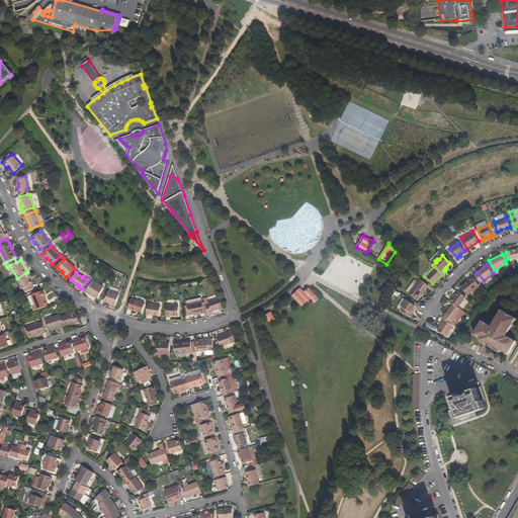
[(26,274),(25,273),(17,278),(23,289),(32,284),(28,278),(29,277),(27,273),(26,274)]
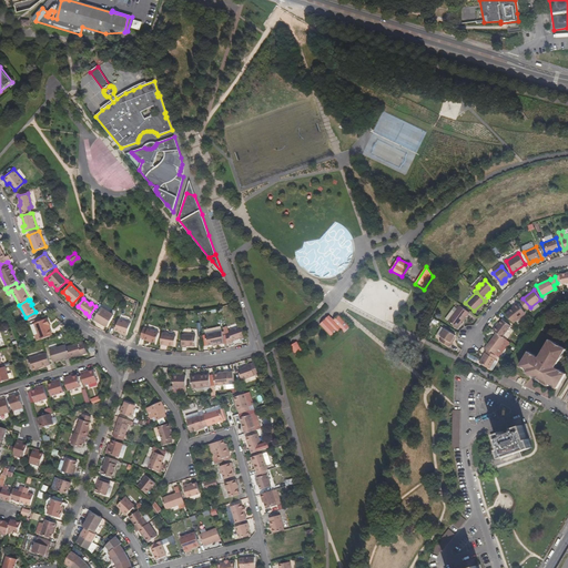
[(525,312),(517,301),(514,304),(514,305),(509,308),(516,318),(525,312)]
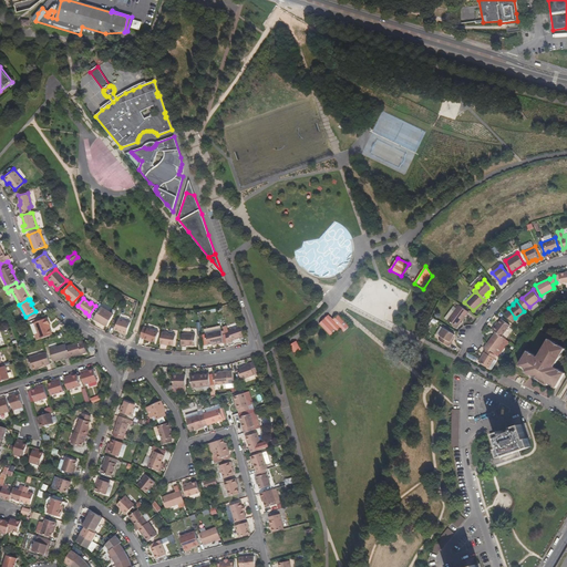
[(468,312),(460,306),(457,308),(456,308),(446,320),(456,327),(465,315),(466,316),(468,312)]
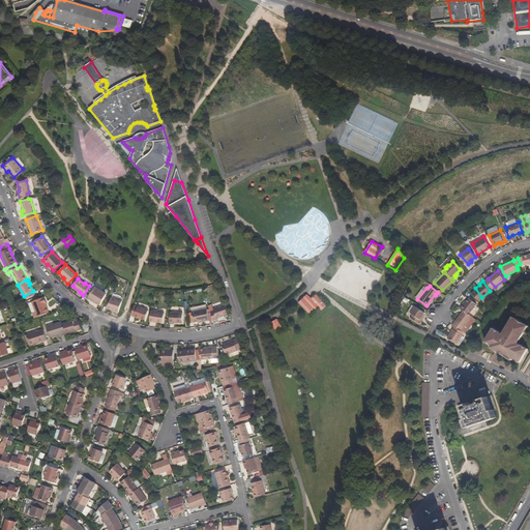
[(88,298),(99,305),(106,294),(94,287),(88,298)]
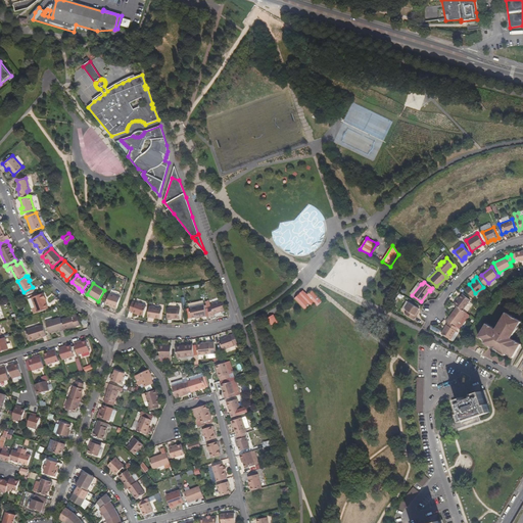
[(38,313),(39,312),(48,307),(46,301),(44,298),(46,297),(43,293),(42,293),(41,293),(39,291),(31,295),(32,297),(38,313)]
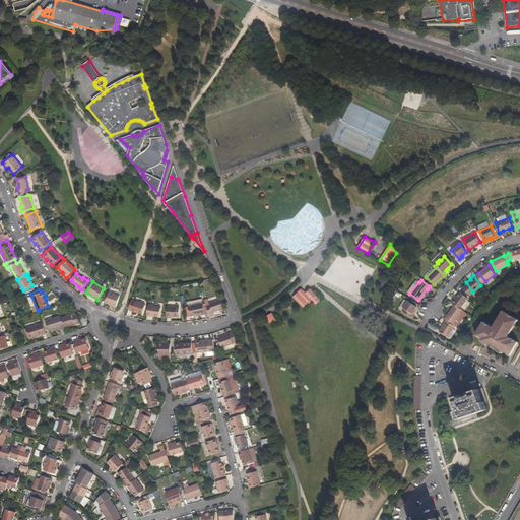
[(320,301),(310,289),(306,294),(302,289),(296,295),(293,298),(305,310),(313,303),(315,305),(320,301)]
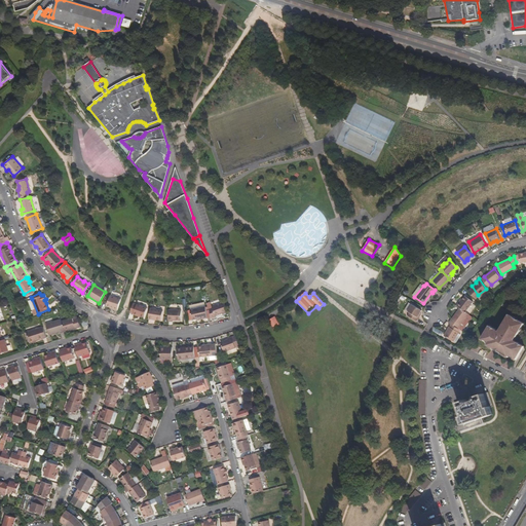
[(113,309),(117,310),(120,299),(109,296),(107,305),(111,307),(113,307),(113,309)]
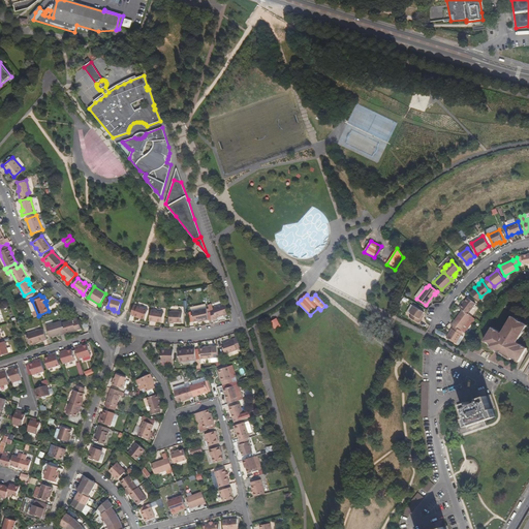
[(459,307),(462,310),(468,314),(475,304),(468,298),(465,302),(463,305),(461,304),(459,307)]
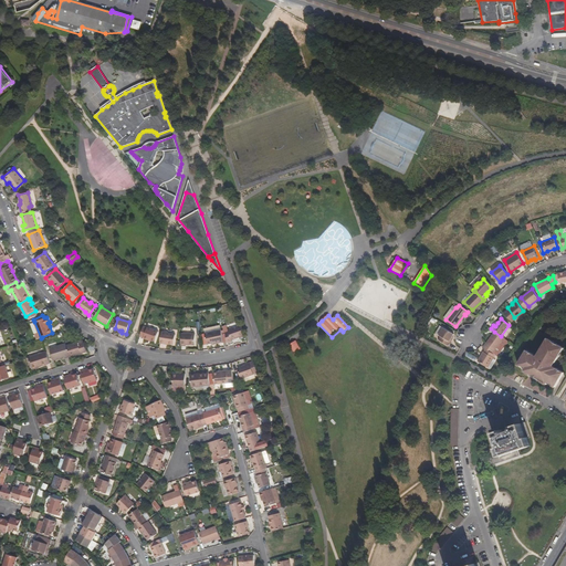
[(243,335),(240,325),(228,329),(228,332),(226,332),(226,337),(227,343),(231,342),(231,339),(243,335)]
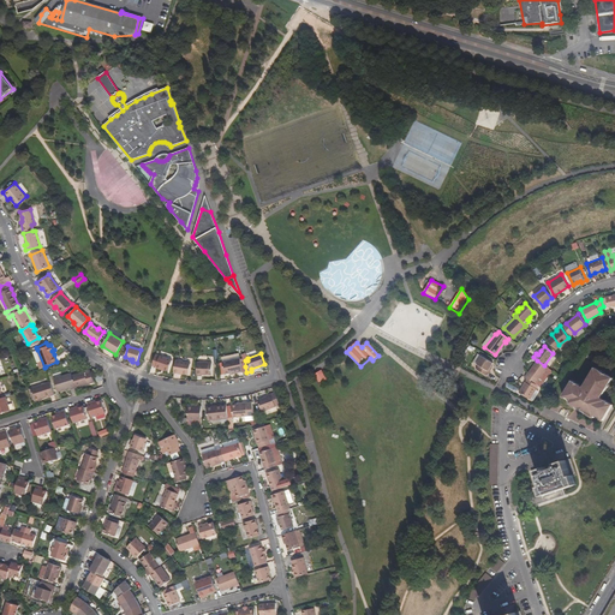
[(155,356),(151,365),(156,368),(161,370),(161,369),(163,370),(167,371),(171,362),(155,356)]
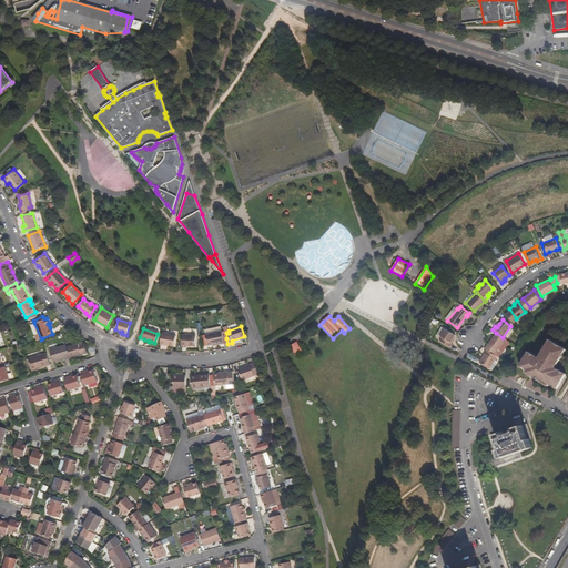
[(450,346),(452,343),(450,342),(453,338),(455,335),(445,330),(440,336),(442,336),(439,341),(450,346)]
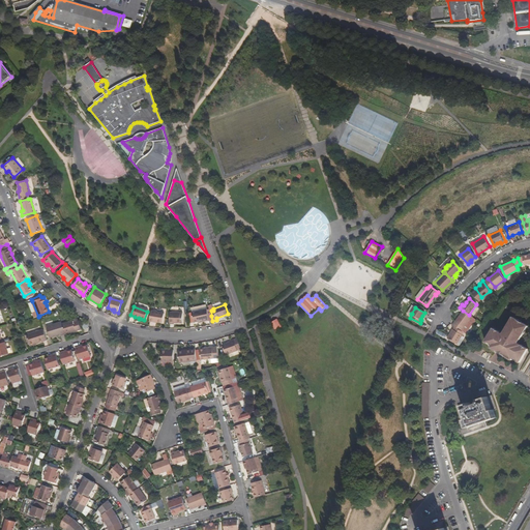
[(209,319),(207,308),(192,312),(194,321),(199,320),(201,320),(202,321),(209,319)]
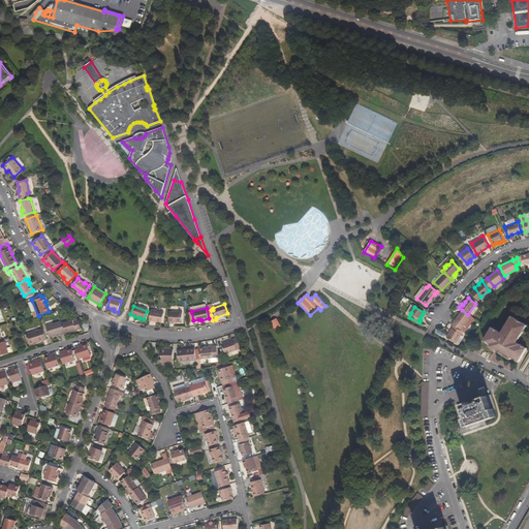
[(156,310),(151,309),(149,320),(153,321),(153,320),(161,321),(163,312),(156,311),(156,310)]
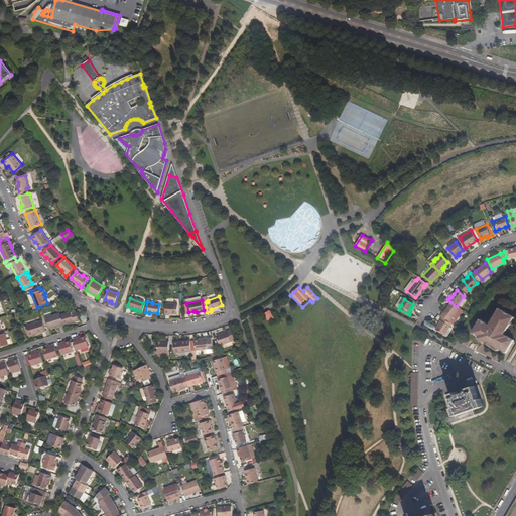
[(450,302),(439,316),(442,318),(450,324),(453,325),(463,310),(457,306),(450,302)]
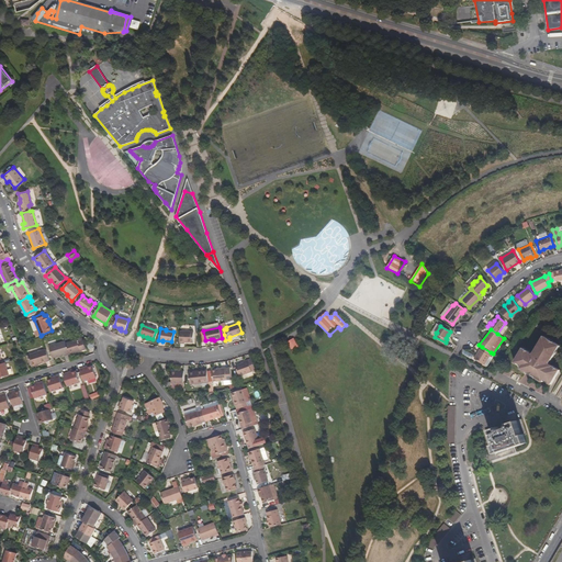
[(192,332),(179,332),(179,344),(183,344),(183,343),(192,343),(192,332)]
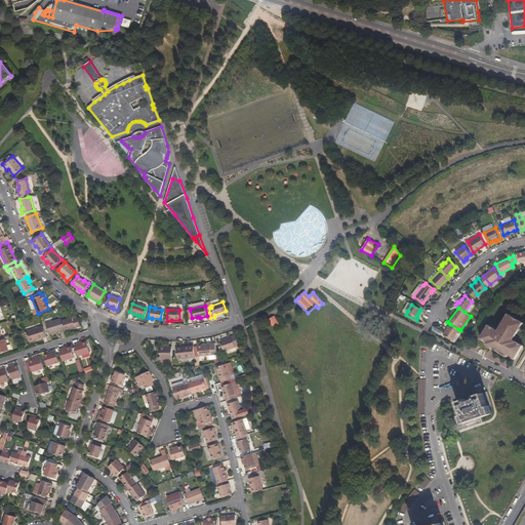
[(500,327),(498,331),(495,329),(495,327),(488,323),(480,337),(487,340),(486,342),(508,356),(508,354),(515,358),(523,345),(516,340),(515,341),(512,339),(514,334),(515,335),(523,321),(508,312),(499,326),(500,327)]
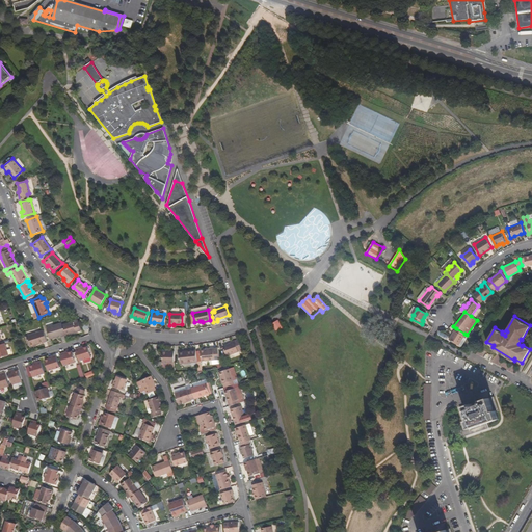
[(65,335),(72,334),(76,331),(81,330),(78,320),(73,321),(62,324),(65,335)]
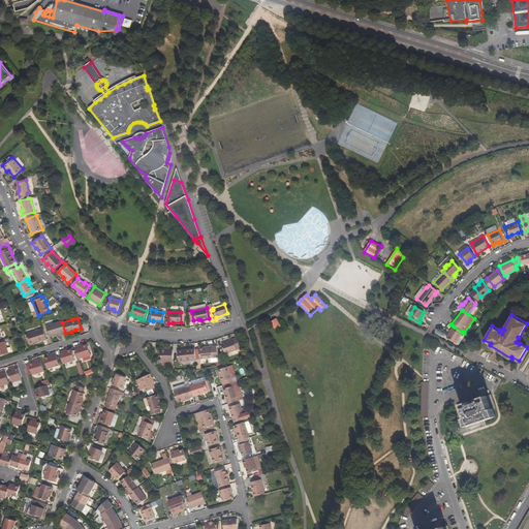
[(277,318),(271,322),(276,333),(283,330),(279,322),(277,318)]
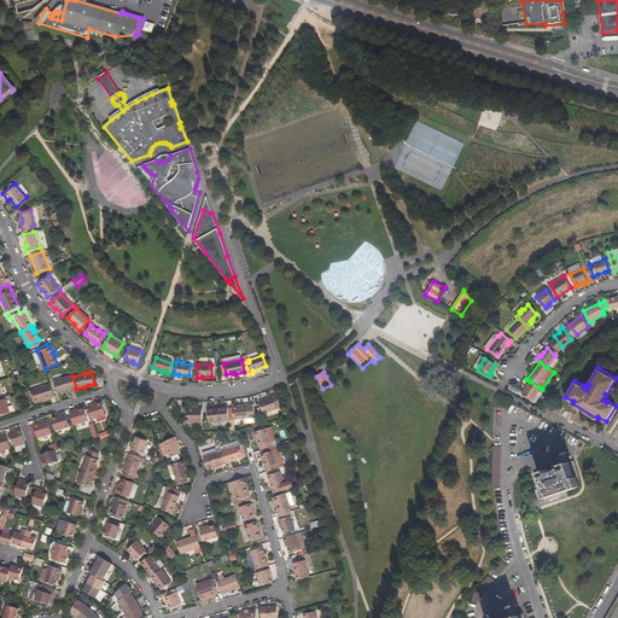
[(71,390),(76,389),(73,377),(71,374),(54,380),(58,394),(70,389),(71,390)]
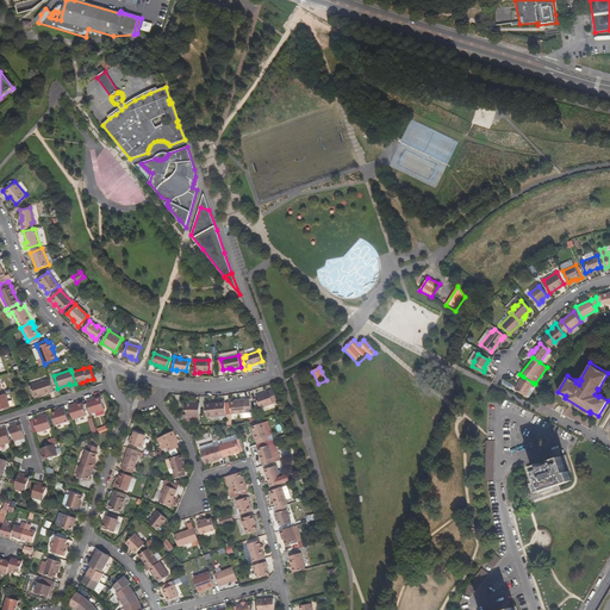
[(533,383),(523,377),(515,390),(524,396),(533,383)]
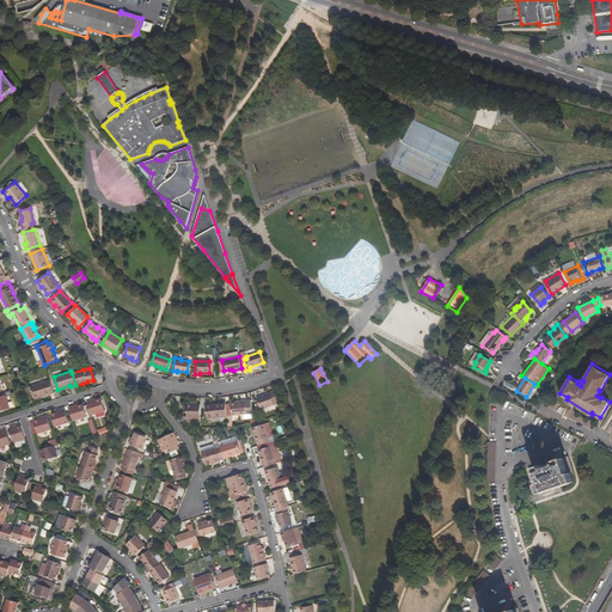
[(36,399),(55,393),(51,380),(32,386),(32,387),(35,396),(36,399)]
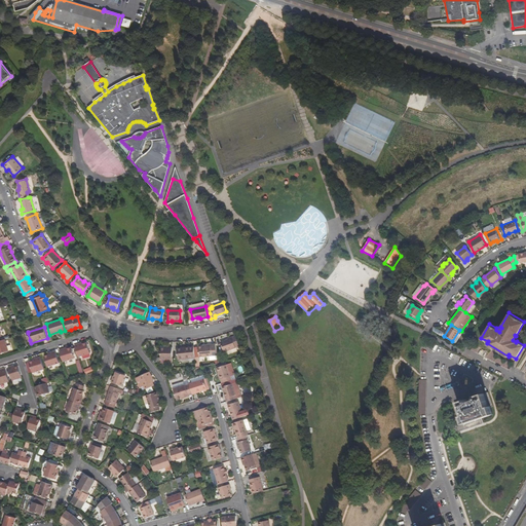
[(238,345),(235,335),(227,337),(227,338),(220,341),(224,350),(238,345)]
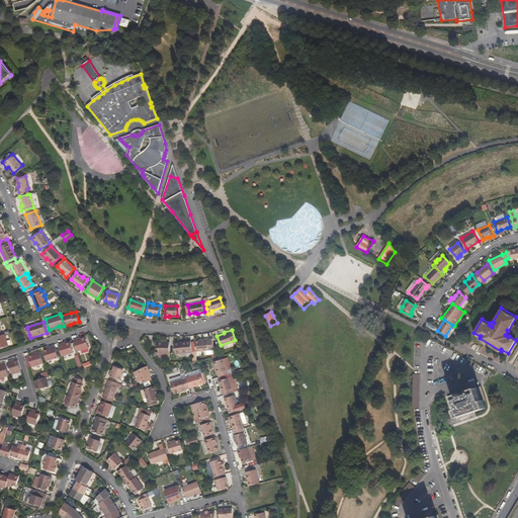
[(0,348),(8,346),(5,335),(0,336),(0,348)]
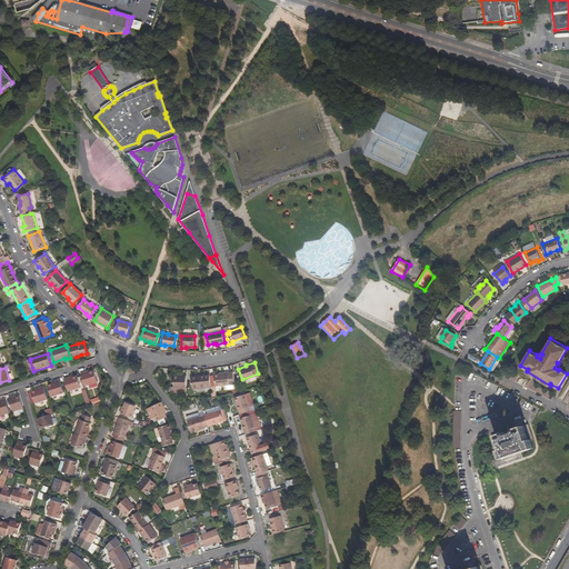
[(235,382),(231,370),(221,372),(221,373),(218,373),(213,375),(216,386),(235,382)]
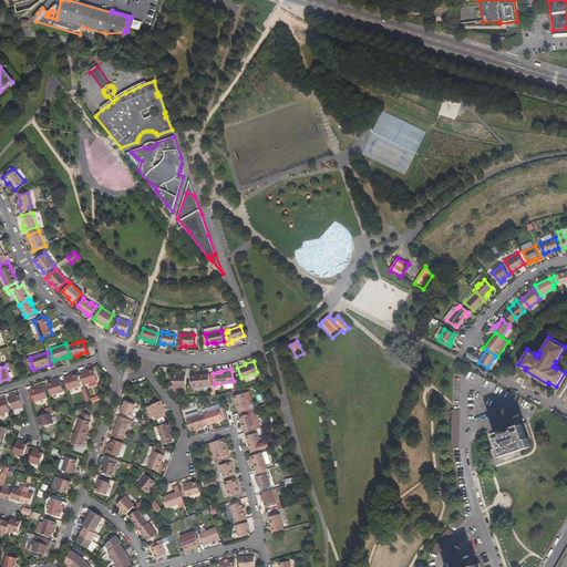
[(81,374),(84,384),(96,380),(93,370),(89,371),(81,374)]
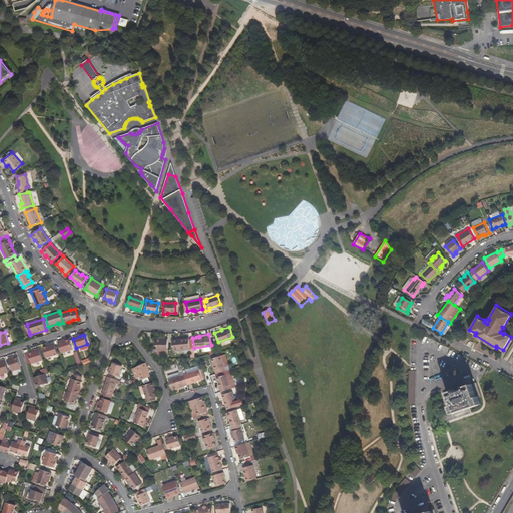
[(188,348),(187,337),(171,339),(172,350),(188,348)]
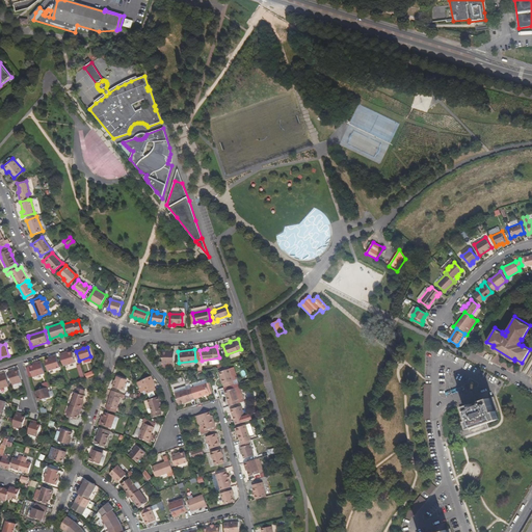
[(173,362),(173,350),(168,350),(168,352),(165,352),(161,352),(161,363),(173,362)]
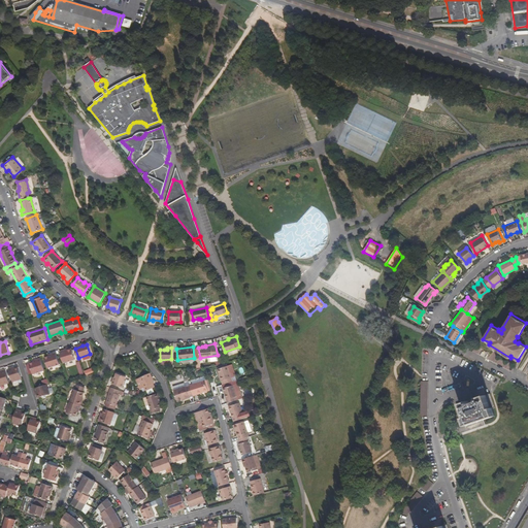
[(60,354),(63,364),(74,359),(71,350),(67,351),(60,354)]
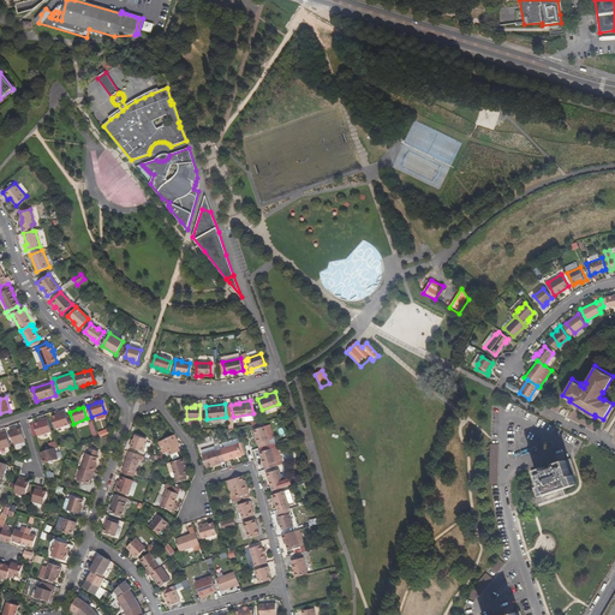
[(65,411),(60,413),(61,415),(57,416),(52,417),(55,429),(69,425),(65,411)]
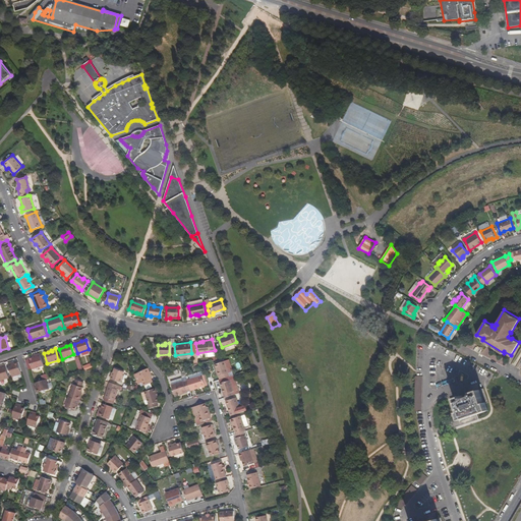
[(44,366),(40,354),(36,355),(37,357),(34,358),(29,359),(32,369),(44,366)]
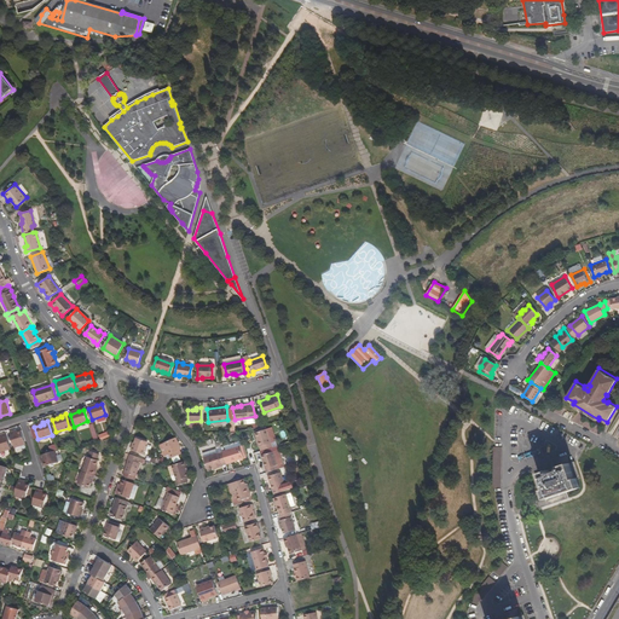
[(259,444),(260,449),(272,445),(266,427),(255,431),(256,435),(259,444)]
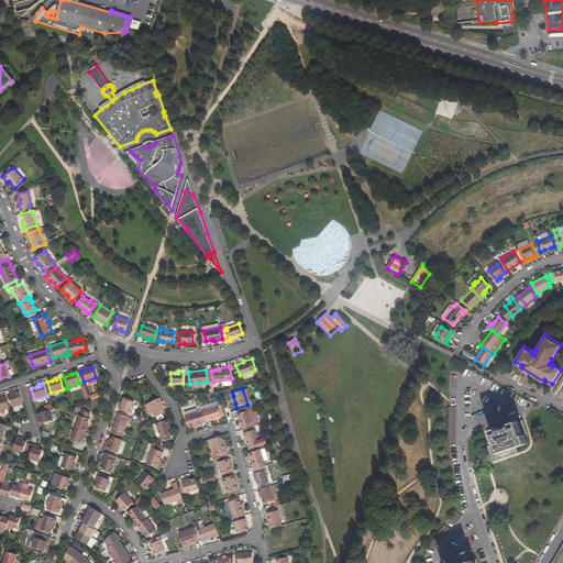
[(13,408),(23,405),(19,393),(15,394),(15,393),(9,395),(13,408)]
